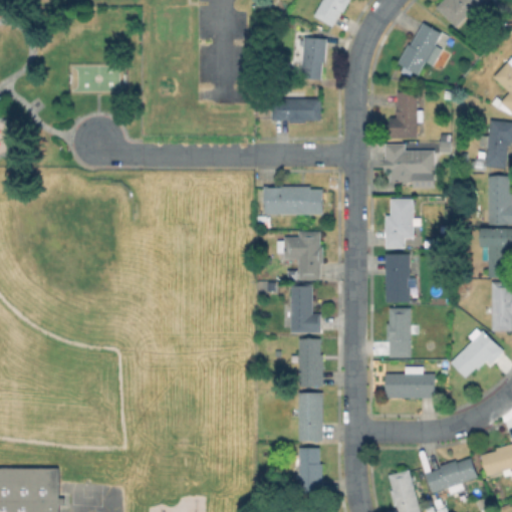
[(350,0),(343,13),(341,11),(332,27),(314,16),(323,0),(350,0)]
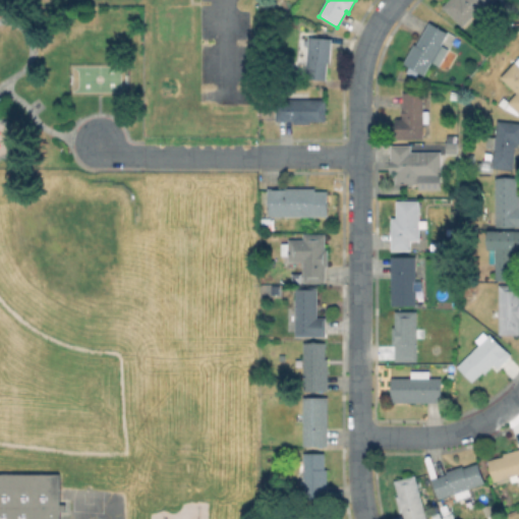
[(488,0),(462,27),(442,8),(450,0),(488,0)]
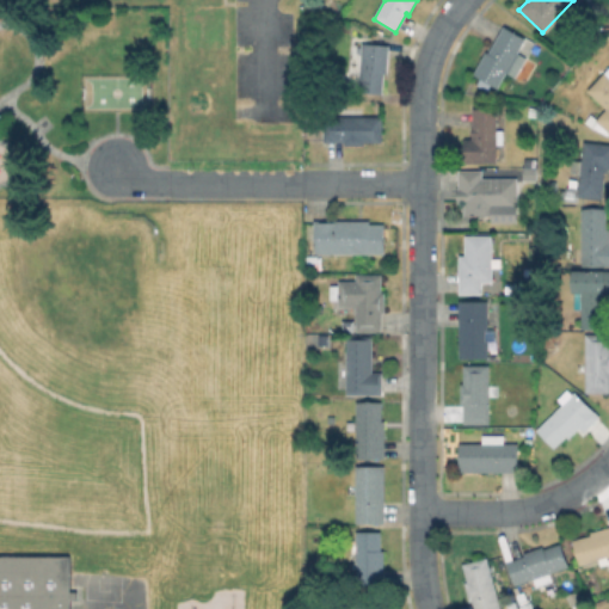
[(526,40),(517,55),(527,60),(516,80),(505,74),(497,90),(473,77),(485,54),(487,55),(503,28),(526,40)]
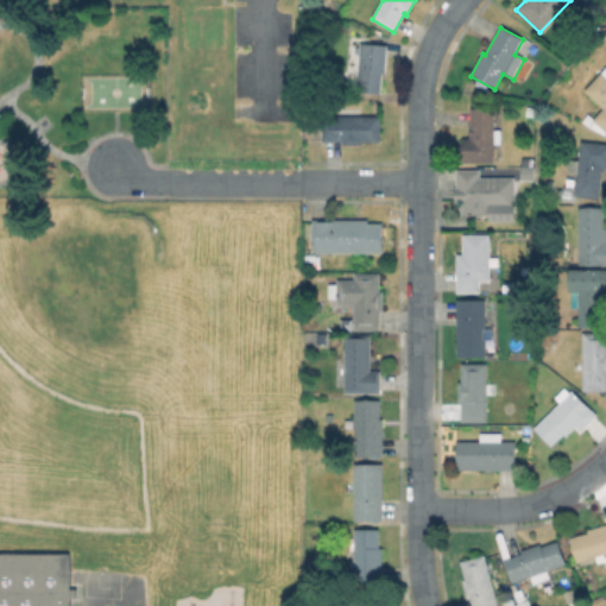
[(387,48),(382,96),(355,93),(358,65),(348,64),(351,43),(387,48)]
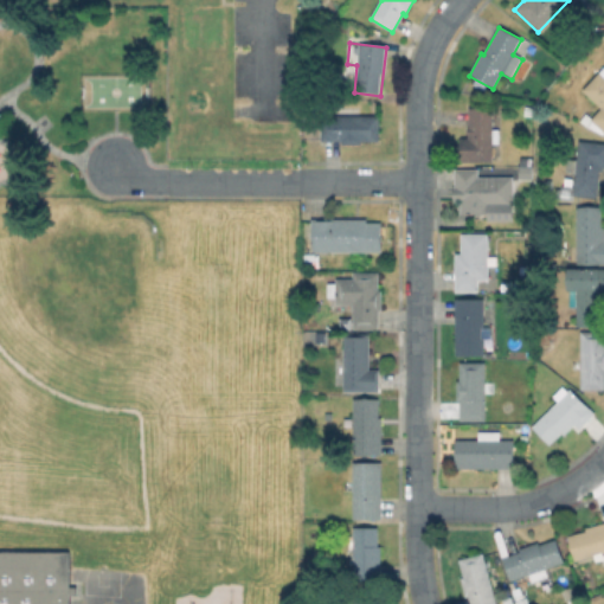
[(603,68),(603,135),(603,136),(585,128),(579,123),(588,114),(592,119),(601,109),(582,91),(603,68)]
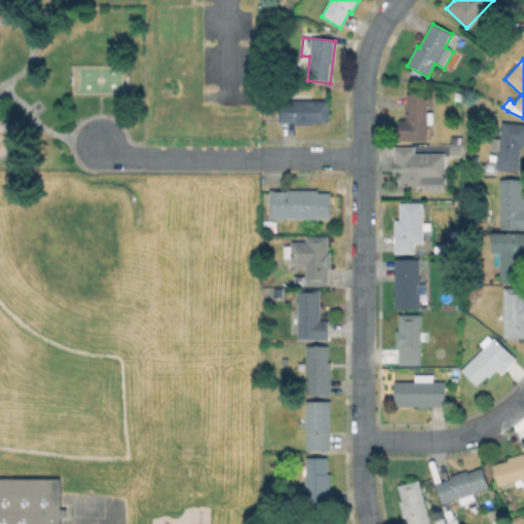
[(310,95),(310,102),(329,102),(329,123),(311,123),(311,125),(296,125),(295,123),(278,123),(278,102),(297,102),(298,95),(310,95)]
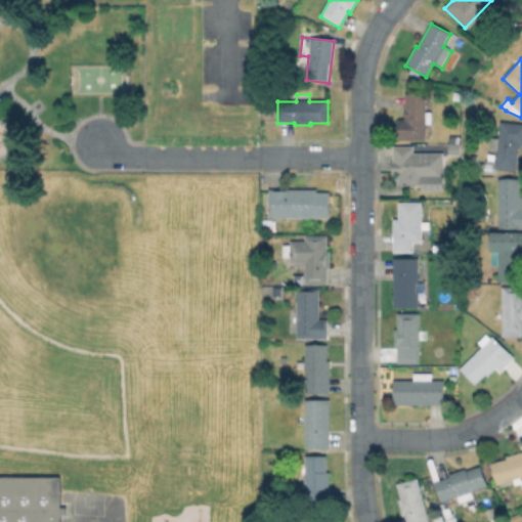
[(430,95),(430,107),(425,107),(425,113),(430,113),(430,126),(425,125),(425,141),(397,140),(398,120),(403,120),(404,95),(430,95)]
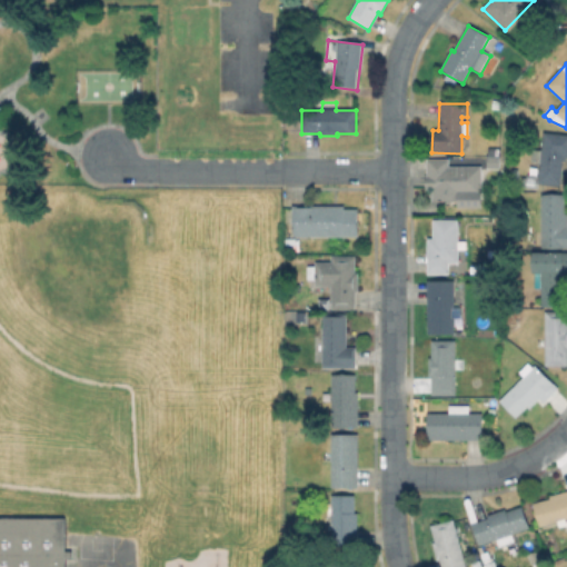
[(566,136),(566,159),(566,162),(563,161),(559,187),(537,185),(536,189),(519,187),(520,178),(526,178),(527,175),(528,175),(529,168),(539,169),(539,162),(530,161),(531,150),(540,151),(543,133),(566,136)]
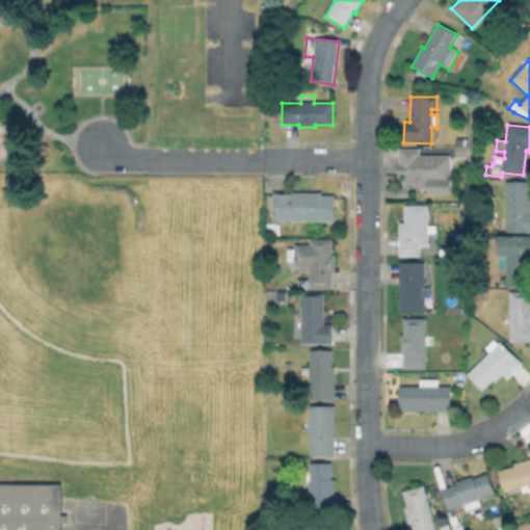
[(454,166),(454,149),(469,149),(469,166),(454,166)]
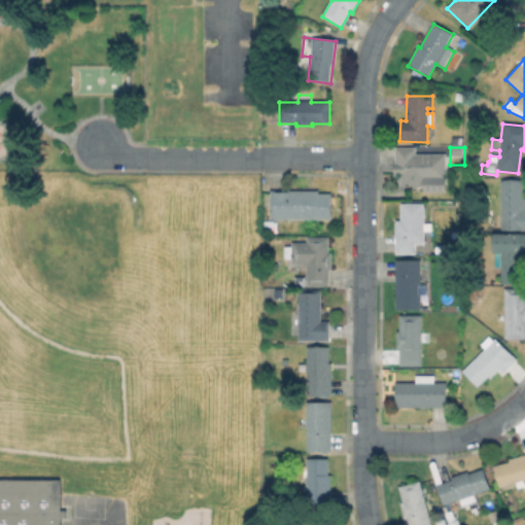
[(446,154),(445,181),(417,181),(417,186),(399,186),(399,174),(394,174),(394,148),(414,148),(414,154),(446,154)]
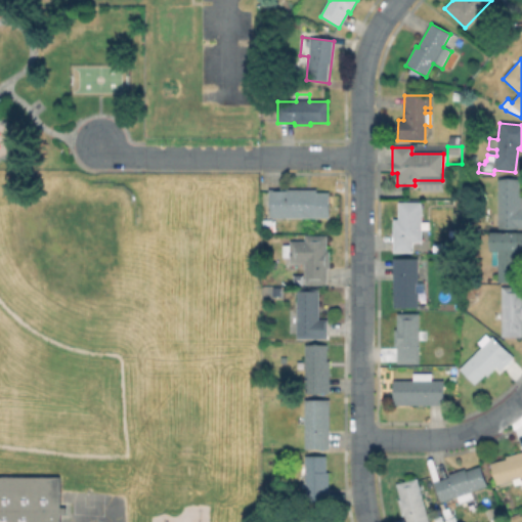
[(521,229),(497,229),(497,179),(519,179),(519,198),(521,198),(521,229)]
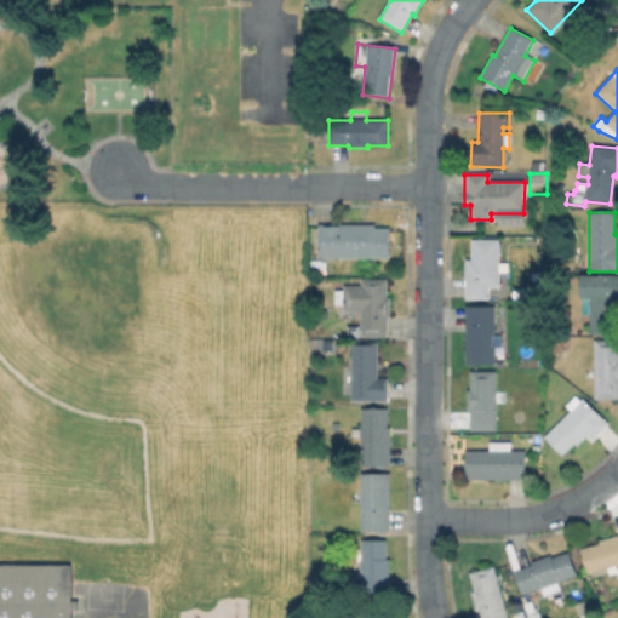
[(318,225),(375,225),(375,229),(389,229),(389,259),(319,259),(318,225)]
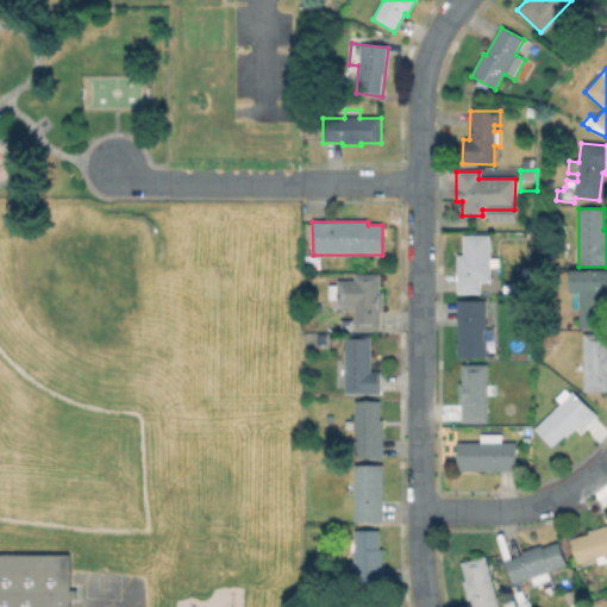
[(489,237),(489,261),(496,261),(496,295),(456,295),(457,256),(462,256),(463,236),(489,237)]
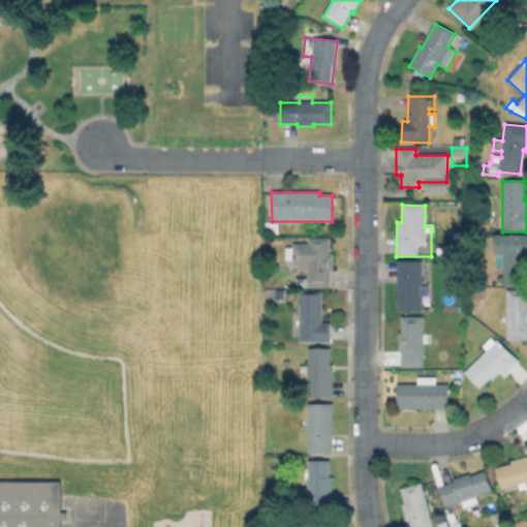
[(273,238),(274,227),(299,228),(299,238),(273,238)]
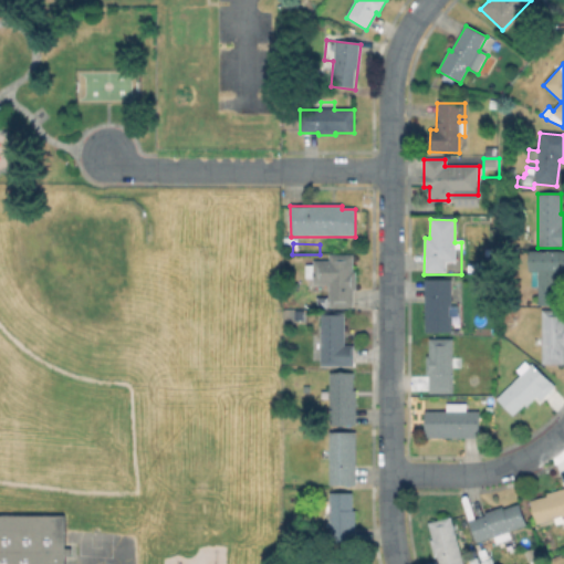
[(563,252),(563,286),(561,286),(561,305),(549,305),(549,307),(540,309),(540,305),(538,305),(538,281),(531,281),(531,252),(563,252)]
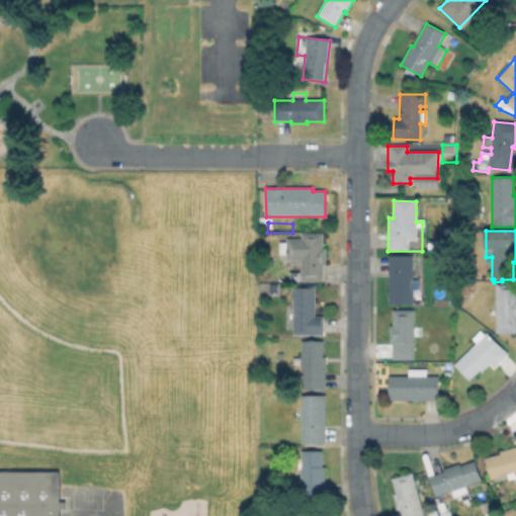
[(323,234),(323,250),(325,250),(325,267),(323,267),(323,282),(299,282),(301,262),(286,262),(286,255),(279,255),(279,243),(286,243),(286,240),(303,240),(302,234),(323,234)]
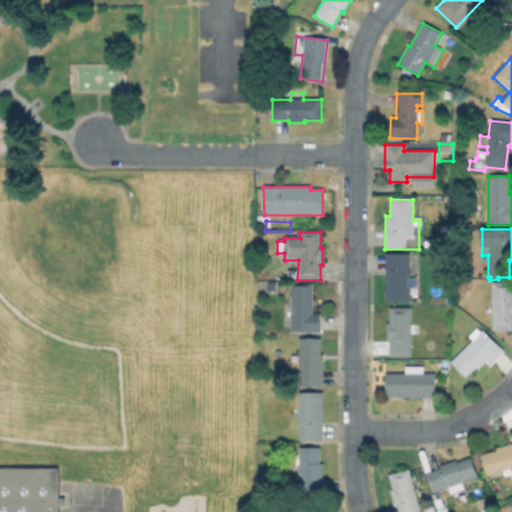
[(439,242),(439,244),(440,244),(440,250),(423,250),(423,242),(439,242)]
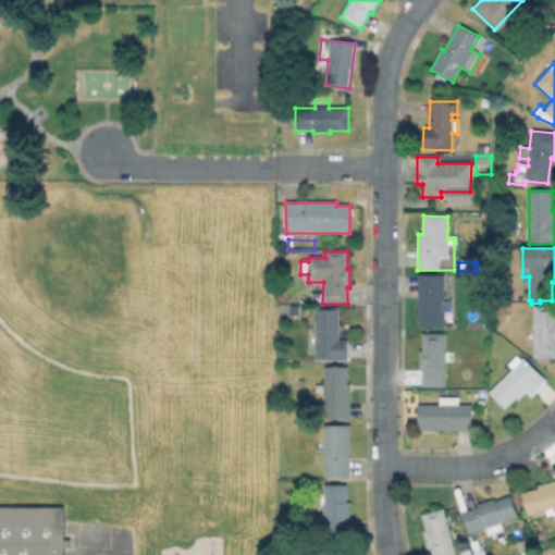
[(451,325),(451,329),(442,329),(442,328),(417,328),(417,276),(443,276),(443,325),(451,325)]
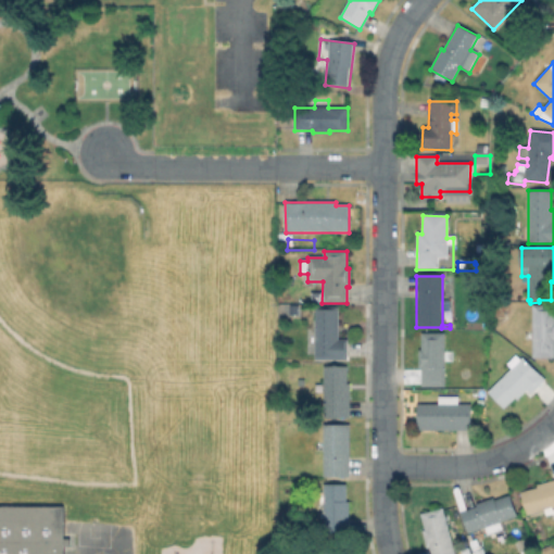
[(553,359),(531,359),(532,305),(553,305),(553,359)]
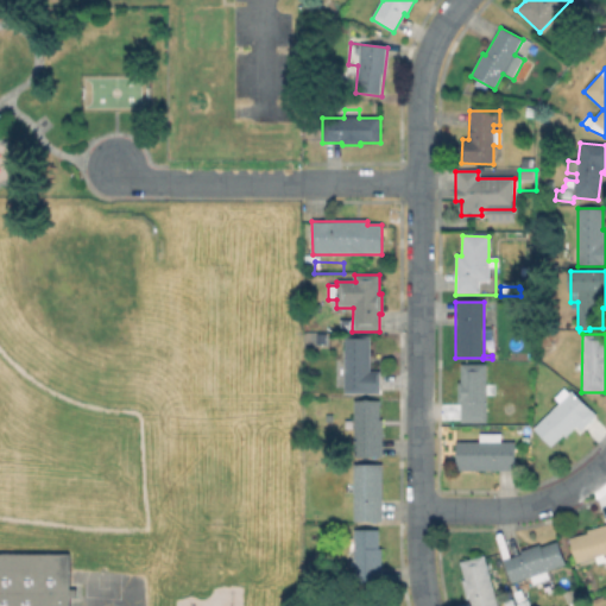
[(378,372),(378,393),(343,392),(345,339),(370,339),(368,372),(378,372)]
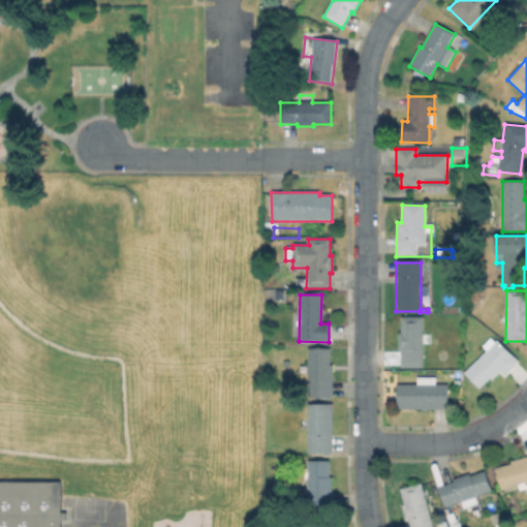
[(422,317),(422,368),(400,368),(401,350),(398,350),(398,333),(400,333),(400,317),(422,317)]
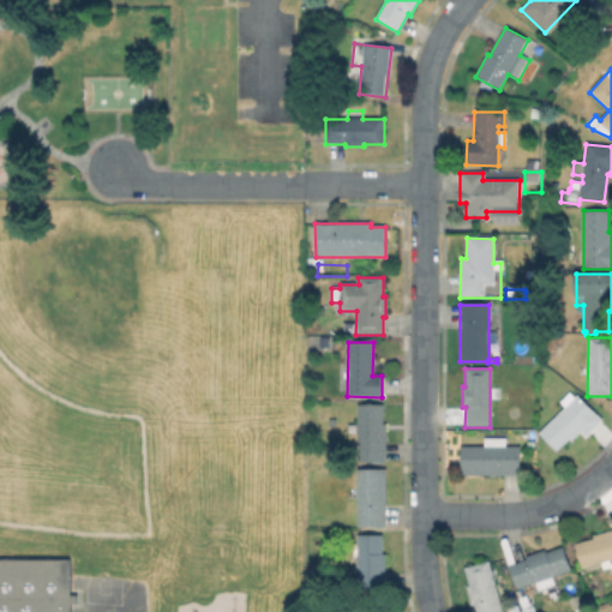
[(568,393),(574,399),(577,396),(601,421),(586,437),(581,432),(570,443),(568,441),(557,451),(538,432),(563,408),(557,402),(568,393)]
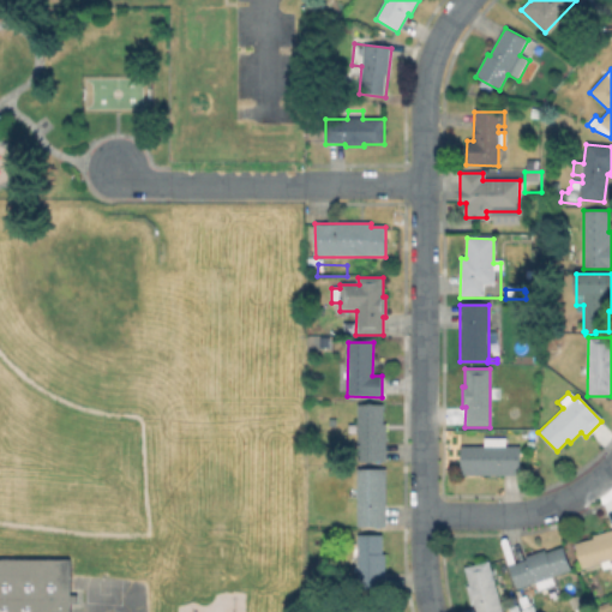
[(385,425),(385,462),(358,462),(358,406),(382,406),(382,425),(385,425)]
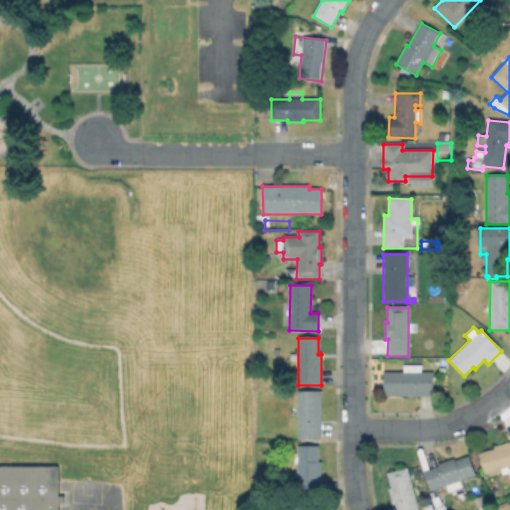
[(421,366),(421,373),(433,373),(433,397),(383,397),(383,372),(403,373),(404,366),(421,366)]
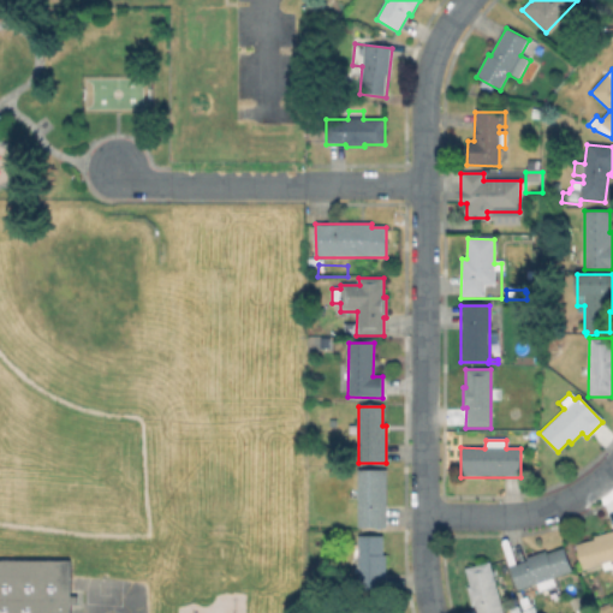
[(386,471),(386,528),(357,528),(357,471),(386,471)]
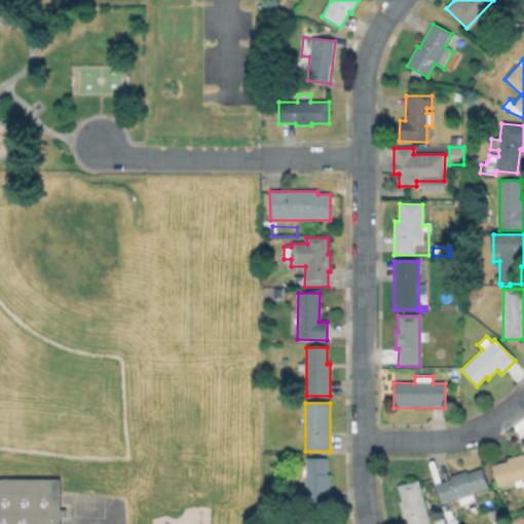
[(523,454),(523,480),(498,487),(492,466),(508,462),(507,459),(523,454)]
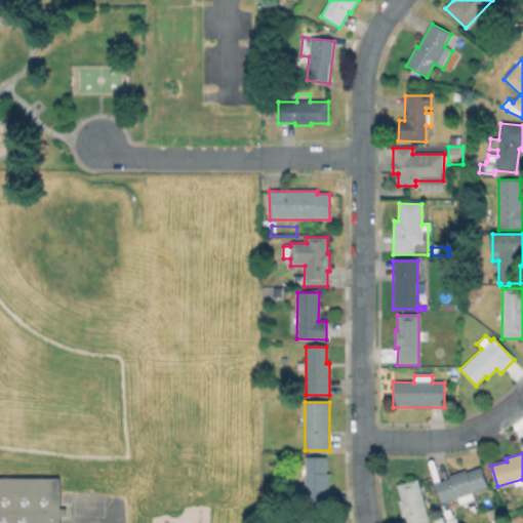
[(328,474),(328,506),(305,505),(306,458),(326,458),(326,474),(328,474)]
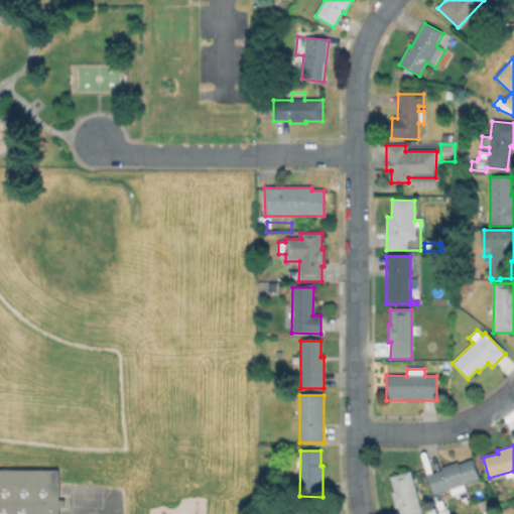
[(472,460),(479,479),(464,485),(466,492),(452,497),(450,490),(433,495),(426,477),(441,471),(440,469),(458,463),(459,465),(472,460)]
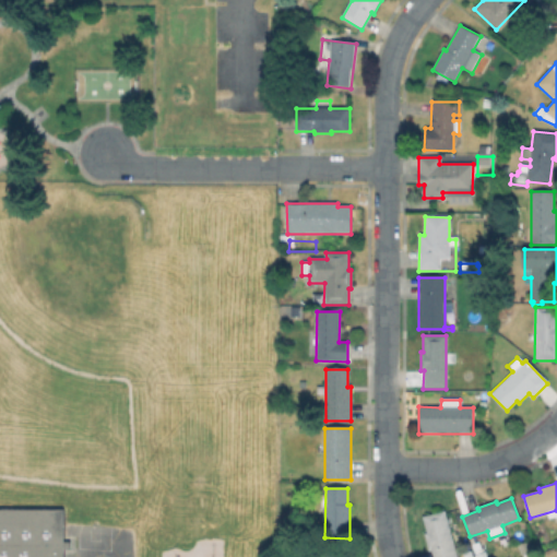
[(0,509),(61,510),(61,556),(0,556),(0,509)]
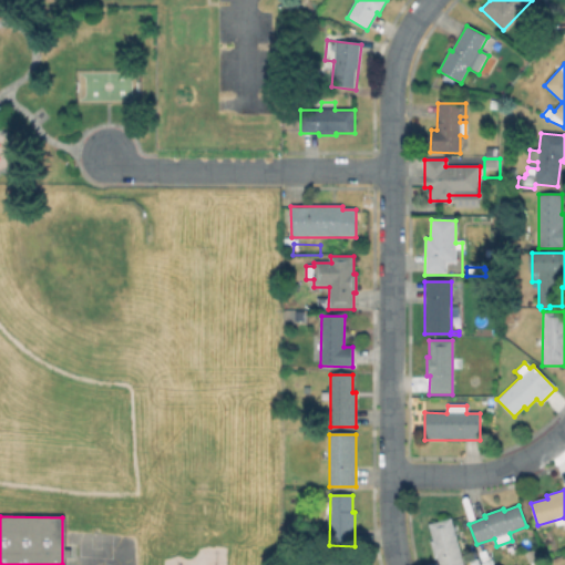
[(451,517),(463,564),(439,564),(438,560),(434,560),(430,542),(431,542),(427,524),(451,517)]
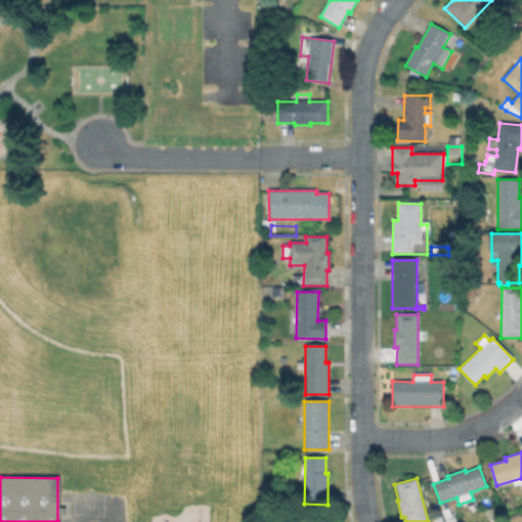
[(484,521),(481,514),(495,509),(499,521),(484,521)]
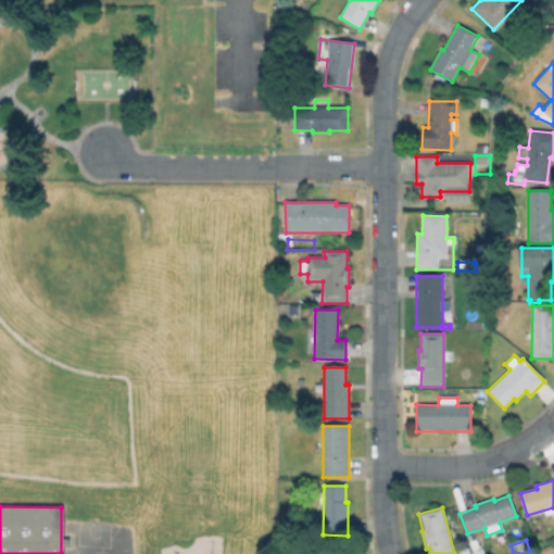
[(340,542),(343,553),(318,553),(317,550),(340,542)]
